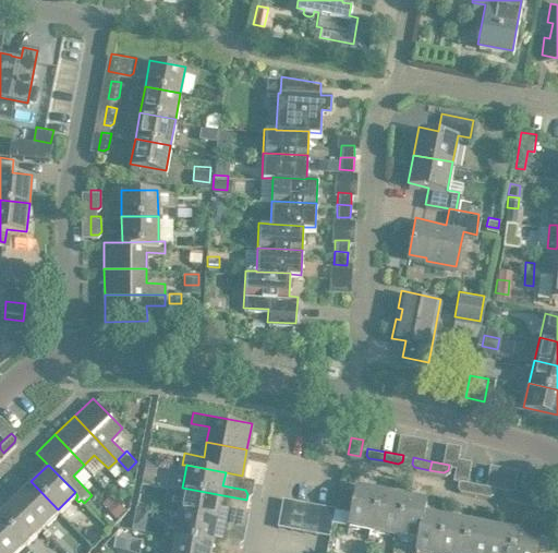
[(475,482),(457,478),(456,485),(458,488),(474,490),(475,482)]
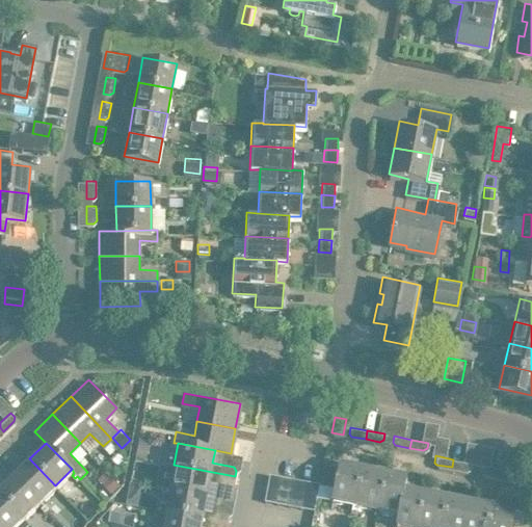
[(55,485),(29,458),(14,474),(38,501),(55,485)]
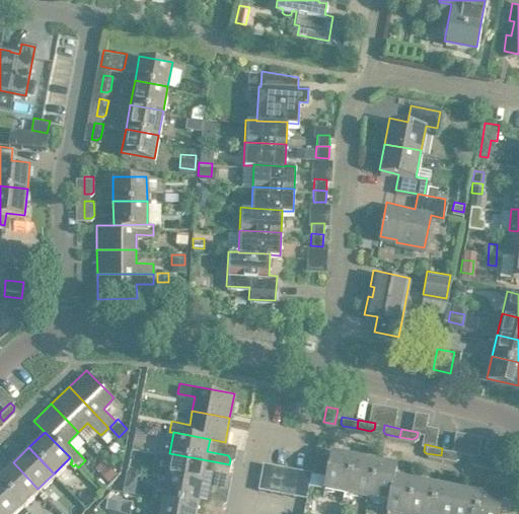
[(457,457),(458,451),(442,448),(441,455),(454,458),(457,457)]
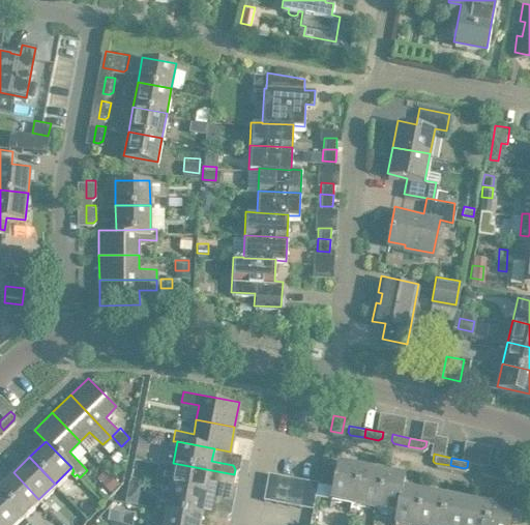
[(352,500),(359,464),(337,460),(330,496),(352,500)]
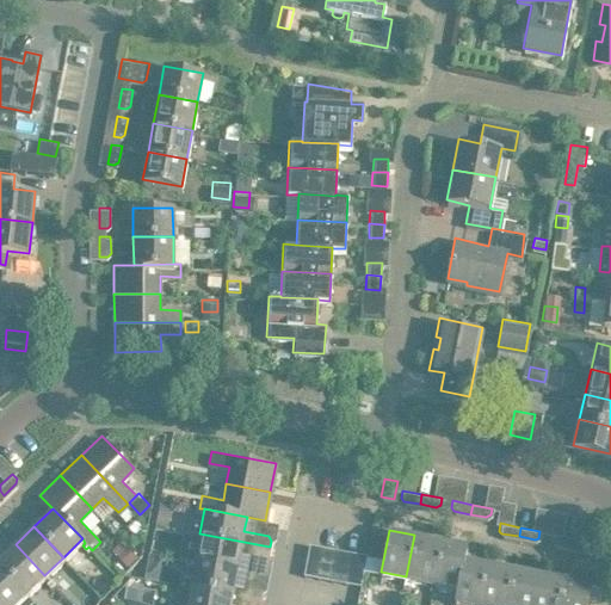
[(195,559),(236,567),(240,551),(264,556),(269,553),(270,547),(199,533),(195,559)]
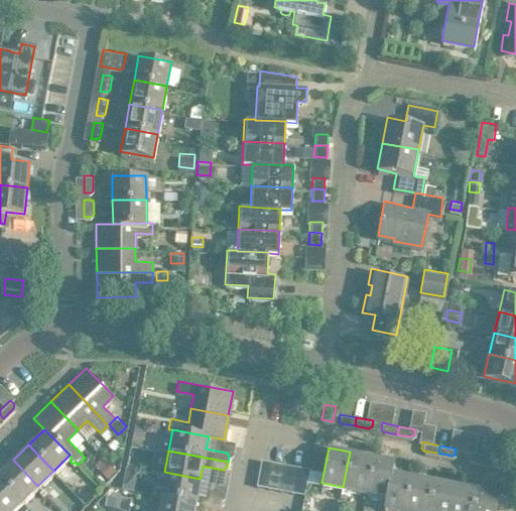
[(465,456),(467,459),(482,462),(483,454),(466,451),(465,456)]
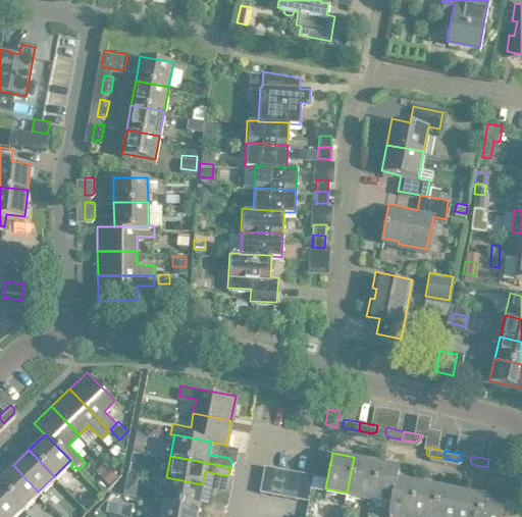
[(368,497),(375,461),(354,457),(347,493),(368,497)]
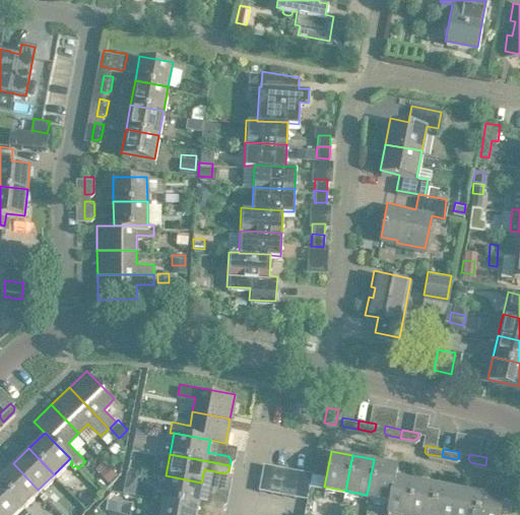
[(502,466),(503,460),(486,457),(485,465),(498,467),(502,466)]
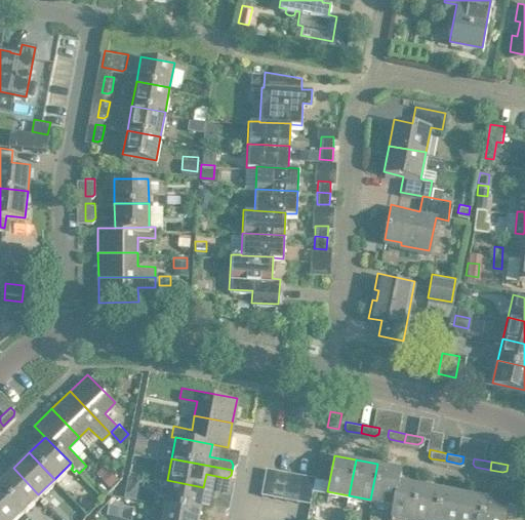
[(393,504),(398,479),(400,468),(377,464),(370,500),(393,504)]
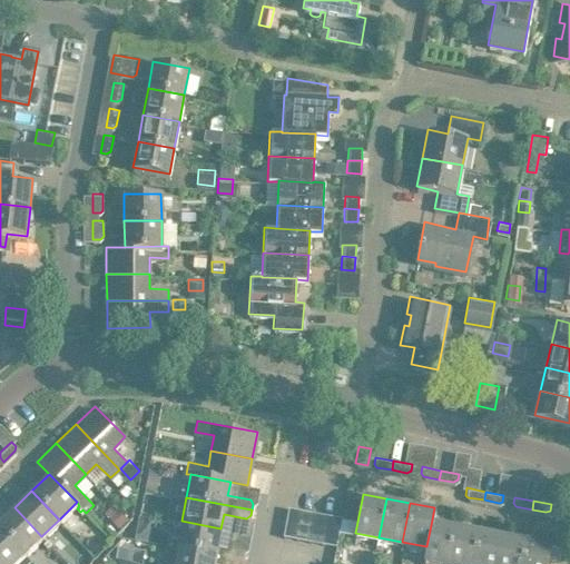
[(295,535),(301,507),(286,505),(282,533),(295,535)]
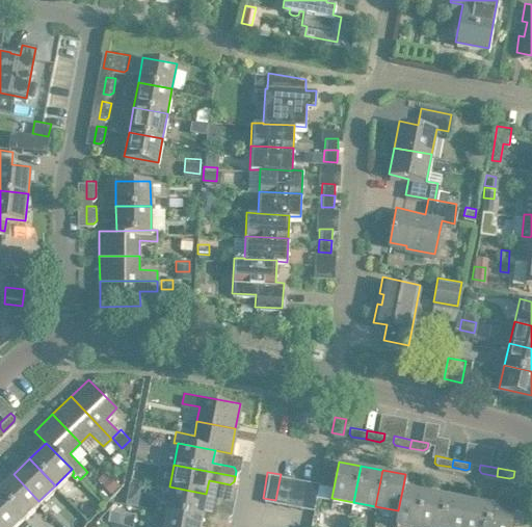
[(109,473),(102,480),(110,490),(117,482),(109,473)]
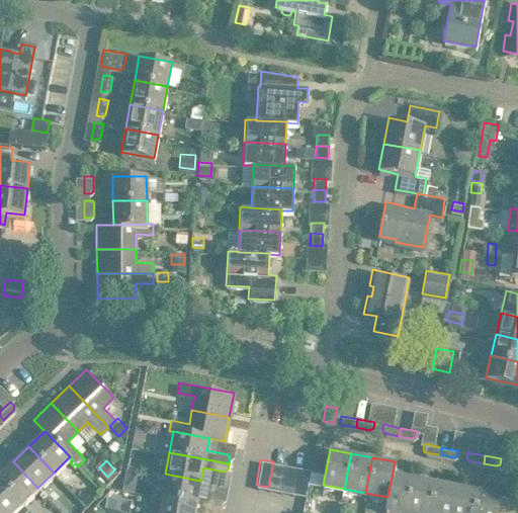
[(13,461),(0,474),(0,479),(22,503),(37,488),(13,461)]
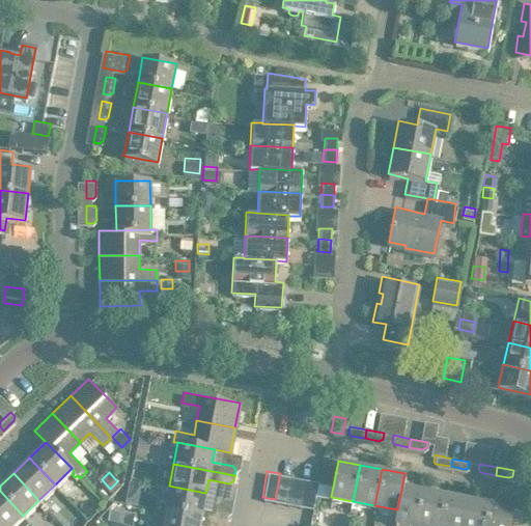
[(286,501),(291,475),(280,473),(275,499),(286,501)]
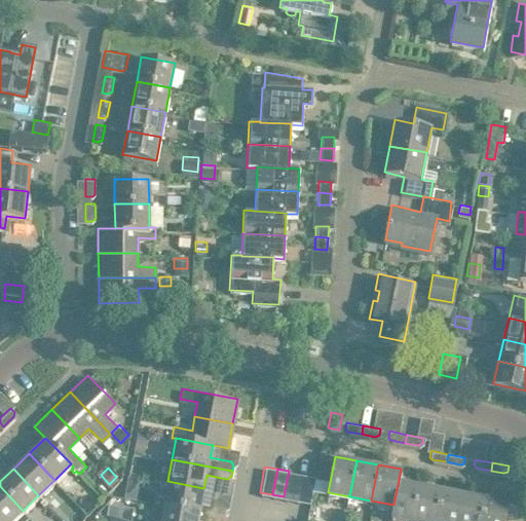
[(289,471),(284,496),(296,498),(300,473),(289,471)]
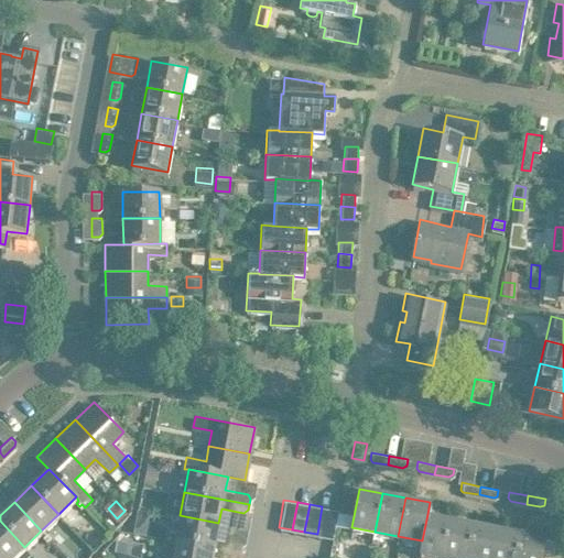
[(332,537),(337,510),(322,506),(317,534),(332,537)]
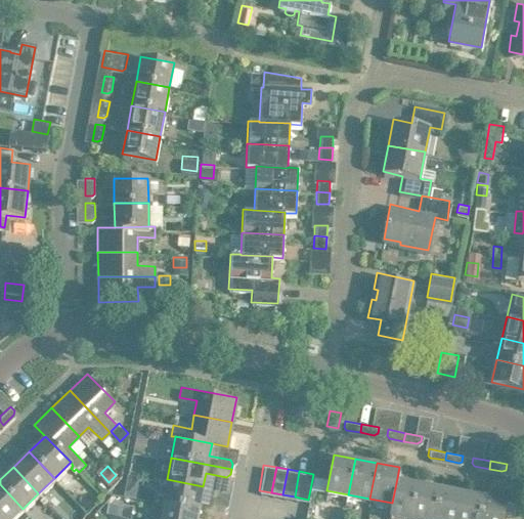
[(412,518),(419,482),(397,478),(392,503),(390,515),(412,518)]
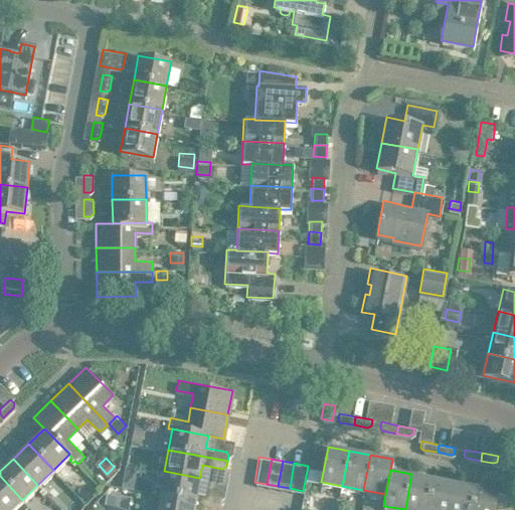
[(199,478),(164,471),(160,493),(219,504),(220,498),(217,494),(197,491),(199,478)]
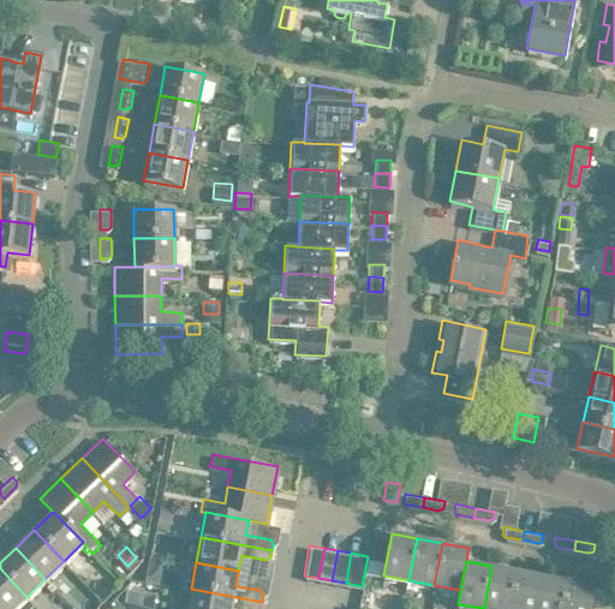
[(483,608),(509,608),(517,571),(491,566),(484,608),(483,608)]
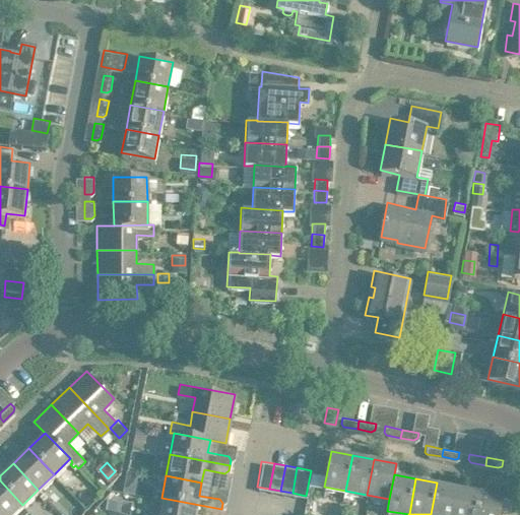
[(0,513),(1,514),(10,514),(22,505),(0,480),(0,513)]
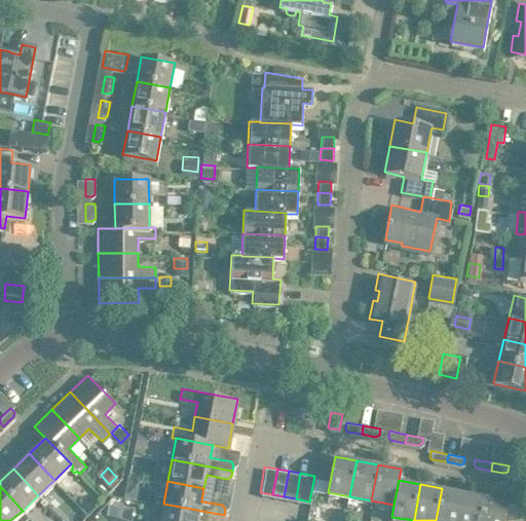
[(458,520),(464,493),(442,488),(436,520),(458,520)]
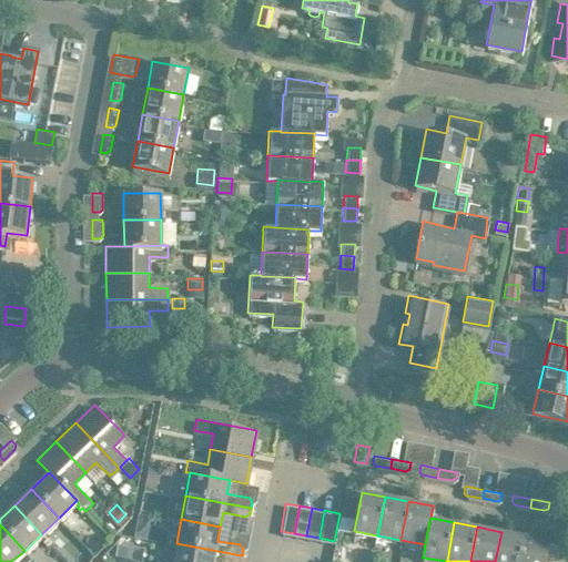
[(501,532),(495,561),(519,561),(525,537),(501,532)]
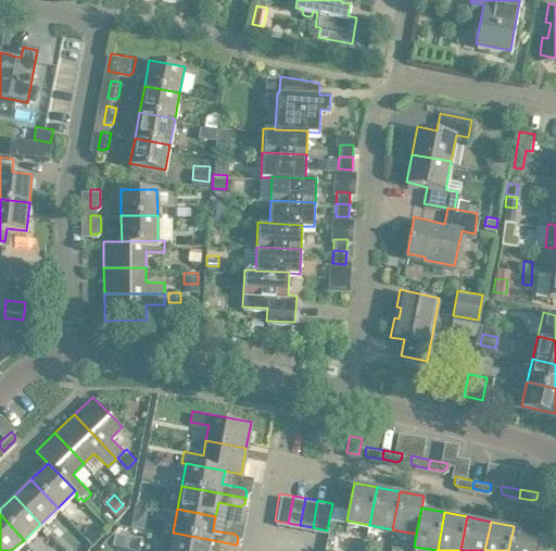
[(514,526),(508,550),(532,550),(536,530),(514,526)]
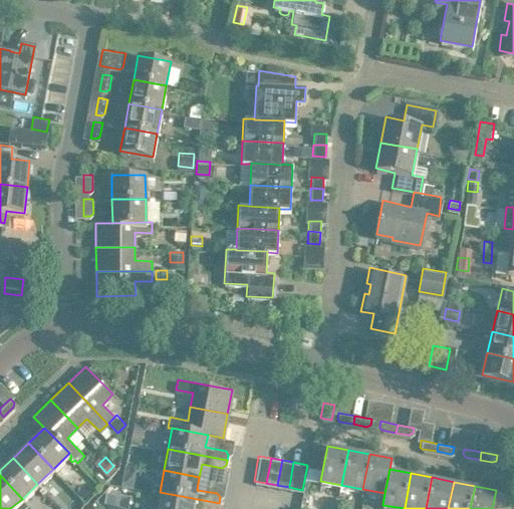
[(119,493),(105,490),(103,503),(116,505),(119,493)]
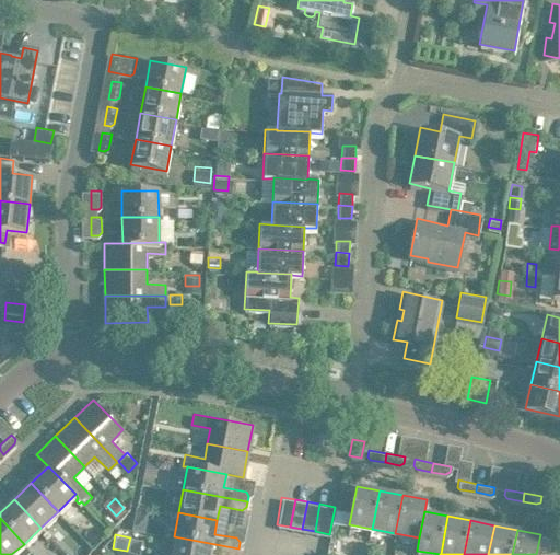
[(238,548),(174,536),(171,554),(210,554),(211,553),(224,554),(235,554),(237,554),(238,548)]
